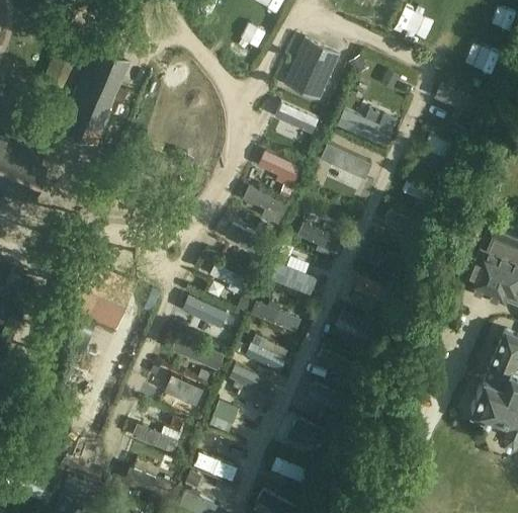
[(285,8),(286,0),(275,0),(275,6),(285,8)]
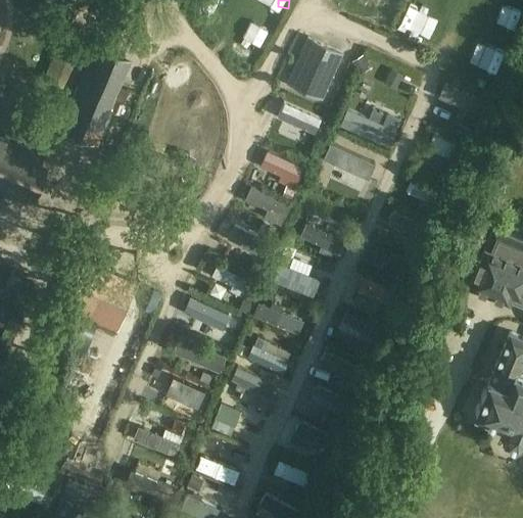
[(258,16),(246,39),(264,48),(277,27),(258,16)]
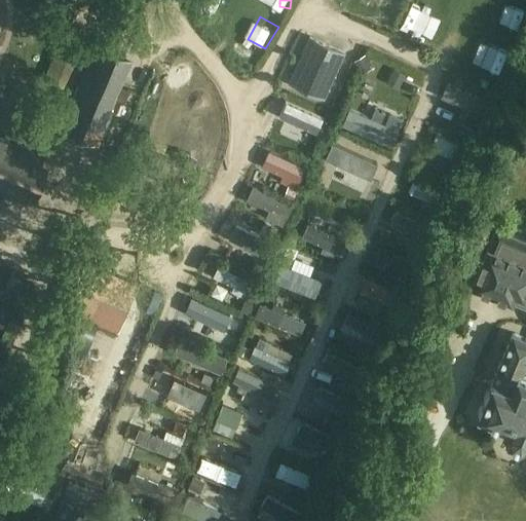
[(290,86),(324,102),(344,57),(310,41),(290,86)]
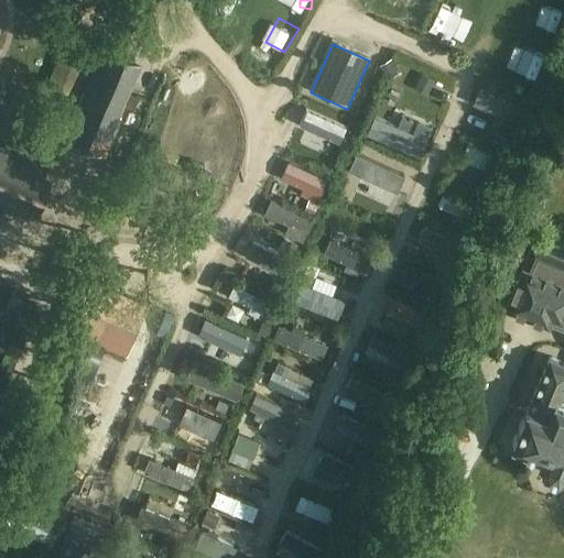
[(107,157),(120,128),(115,109),(134,63),(104,50),(66,140),(107,157)]
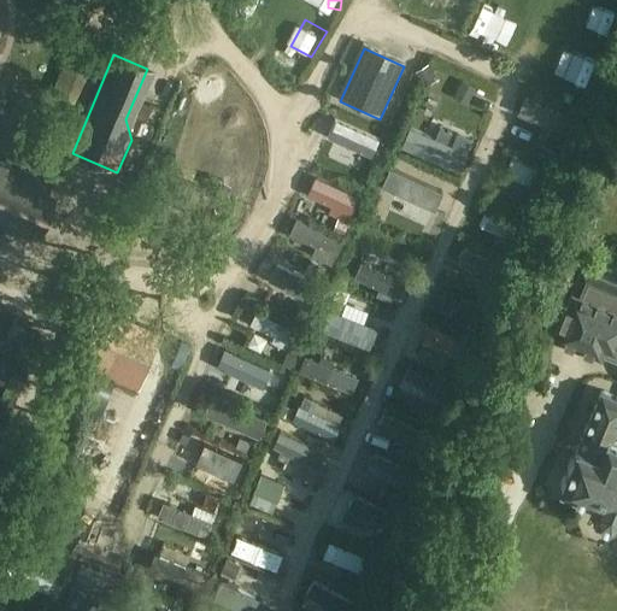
[(98,68),(70,57),(52,98),(80,110),(98,68)]
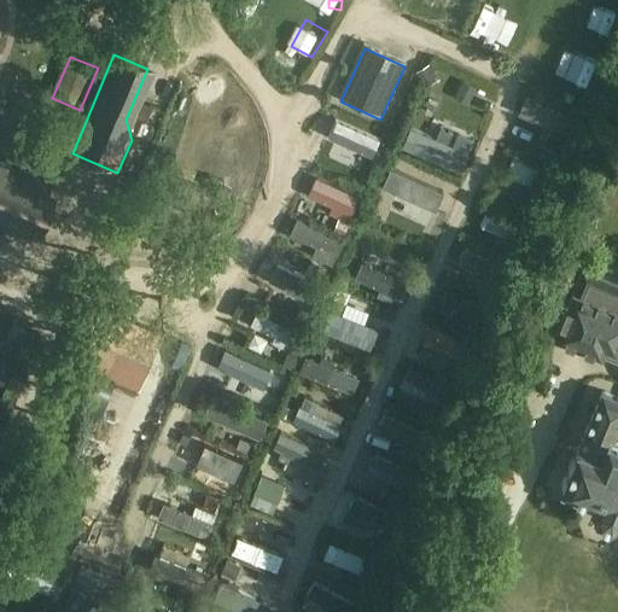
[(466,114),(476,91),(460,83),(450,106),(466,114)]
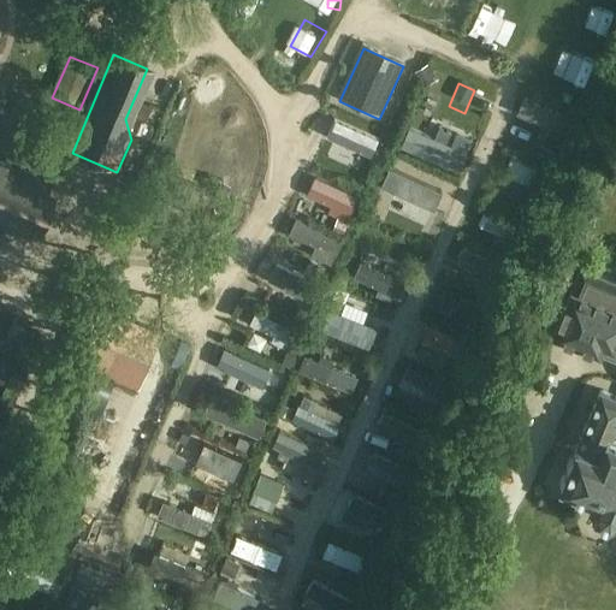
[(567,117),(573,99),(544,88),(538,107),(567,117)]
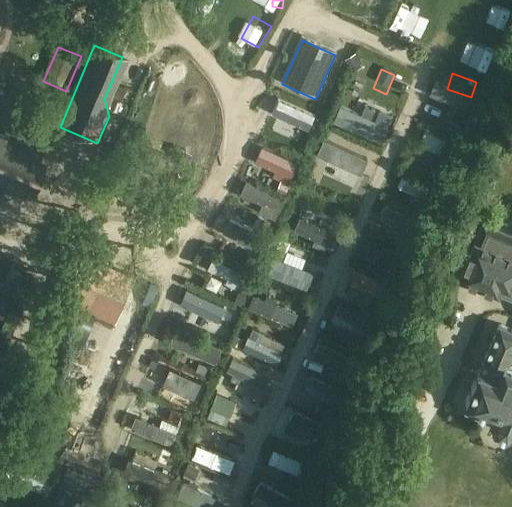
[(348,100),(382,115),(389,98),(355,84),(348,100)]
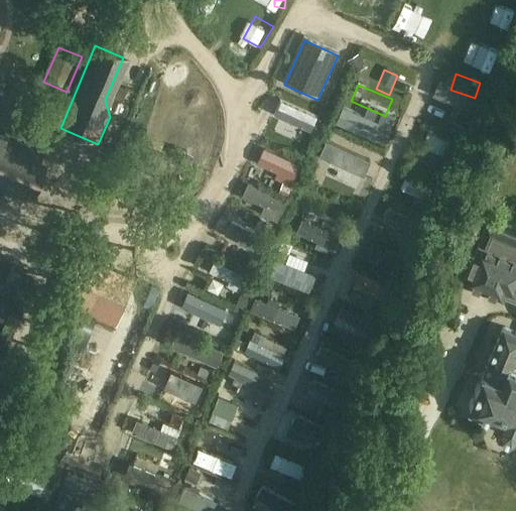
[(466,108),(434,94),(429,103),(462,117),(466,108)]
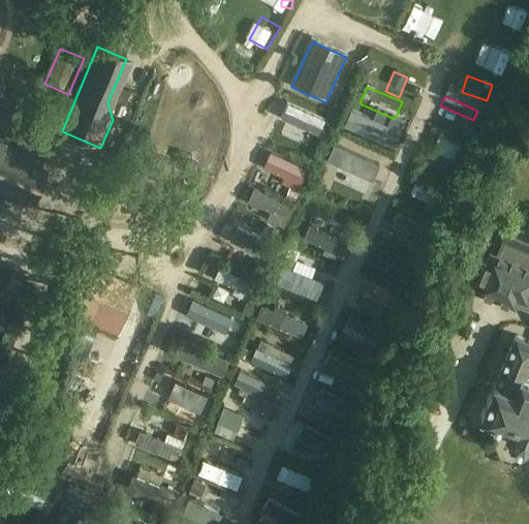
[(352,112),(346,127),(395,149),(402,133),(352,112)]
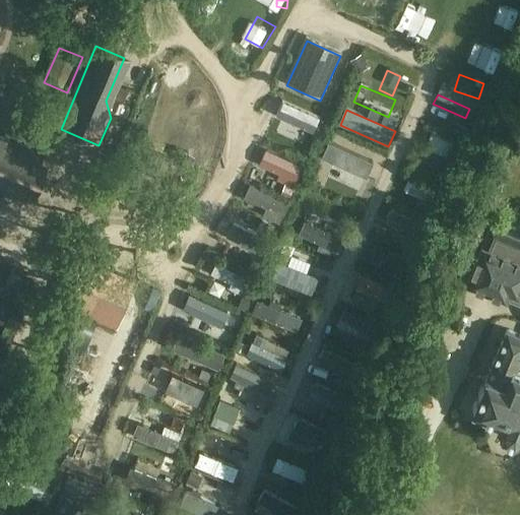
[(326,132),(284,114),(278,126),(321,144),(326,132)]
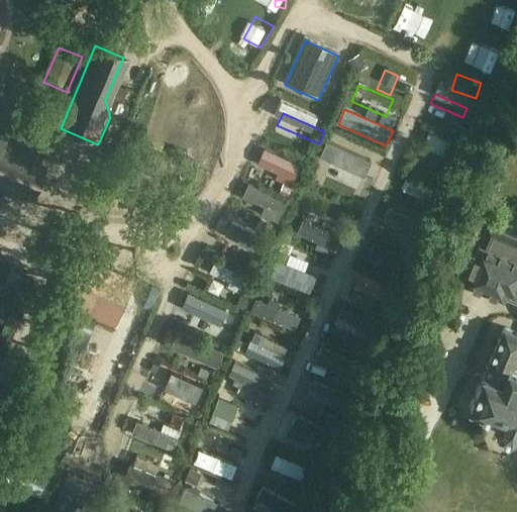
[(429,134),(422,149),(449,162),(456,146),(429,134)]
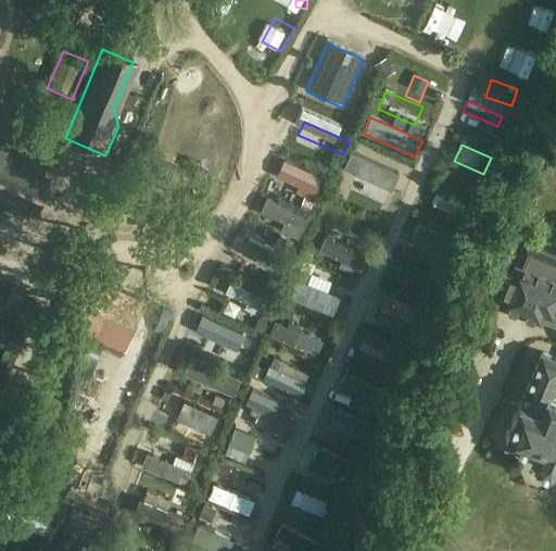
[(0,204),(25,215),(45,170),(0,150),(0,204)]
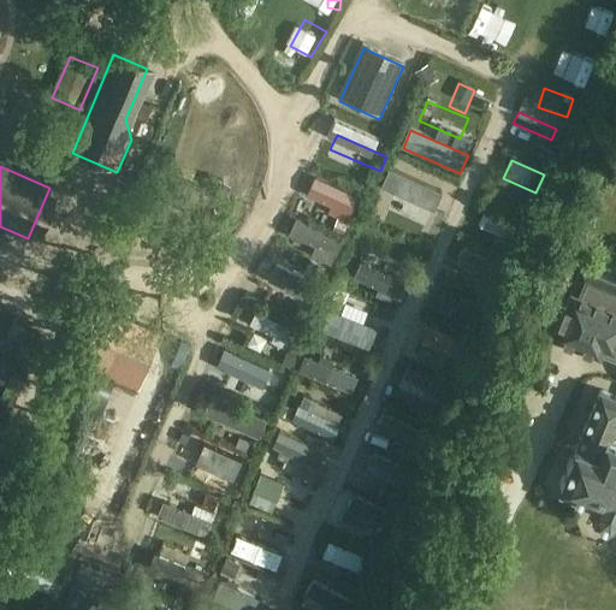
[(390,171),(381,190),(433,214),(442,194),(390,171)]
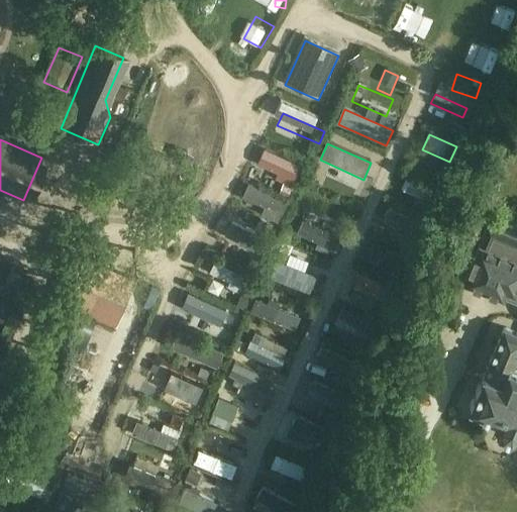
[(266,152),(259,168),(293,183),(300,168),(266,152)]
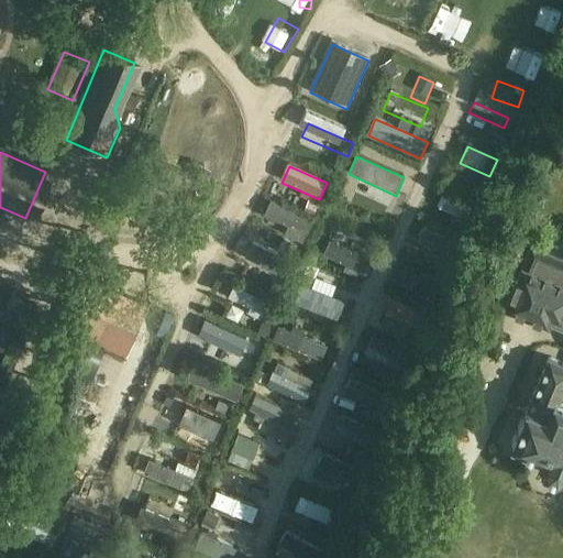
[(342,183),(323,225),(386,251),(399,221),(405,210),(342,183)]
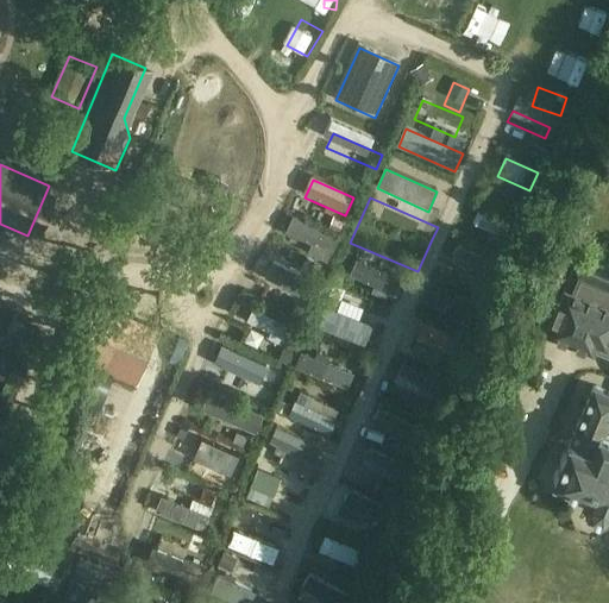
[(520,230),(479,212),(473,226),(514,244),(520,230)]
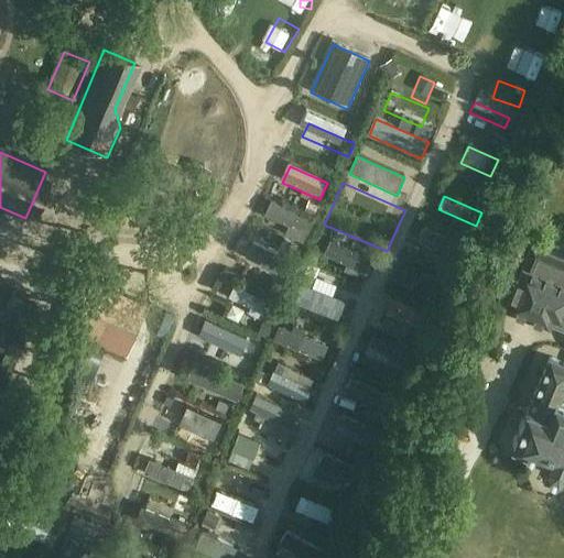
[(271,205),(264,220),(306,239),(313,223),(271,205)]
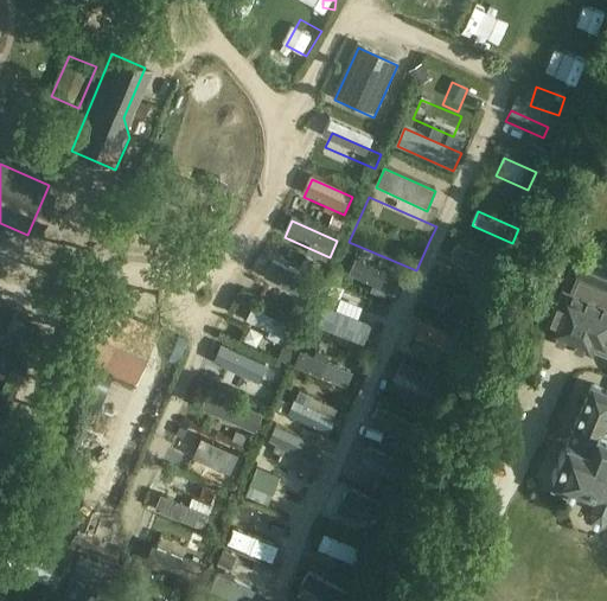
[(502,264),(457,244),(448,261),(494,281),(502,264)]
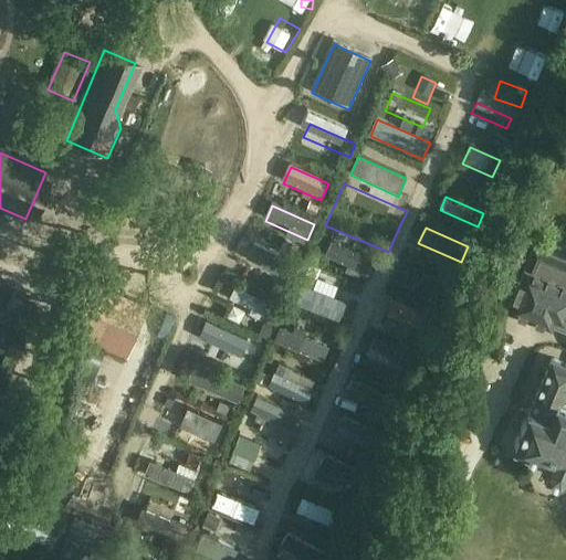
[(373,259),(329,240),(323,254),(366,273),(373,259)]
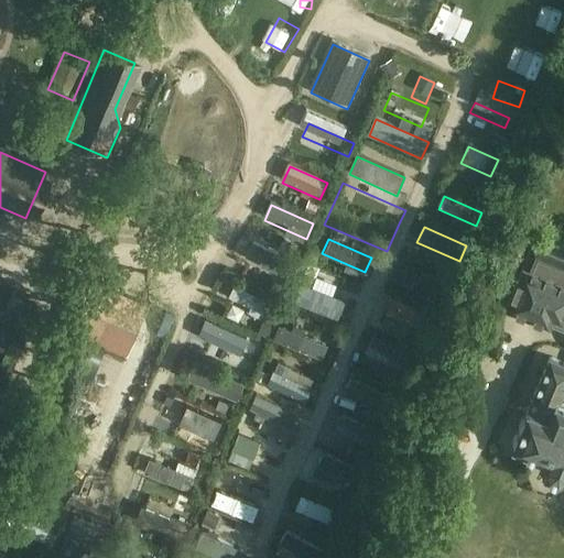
[(563,252),(539,242),(533,252),(524,272),(523,272),(506,313),(549,331),(549,330),(559,335),(562,327),(563,323),(563,252)]
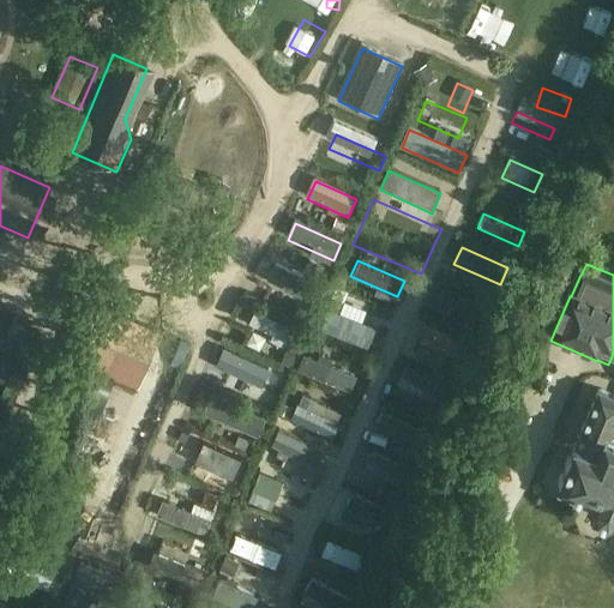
[(274,271),(266,286),(307,304),(314,289),(274,271)]
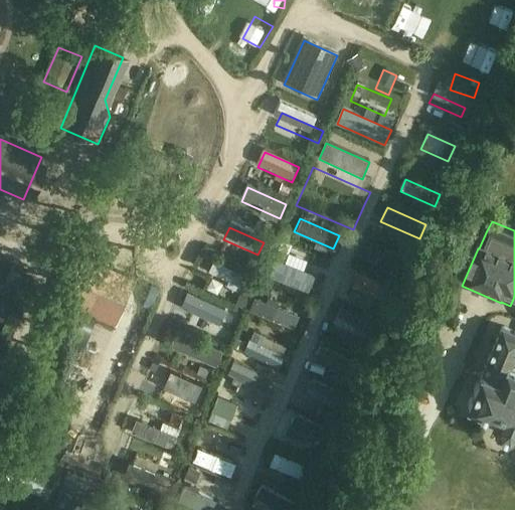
[(408,260),(369,241),(363,255),(402,272),(408,260)]
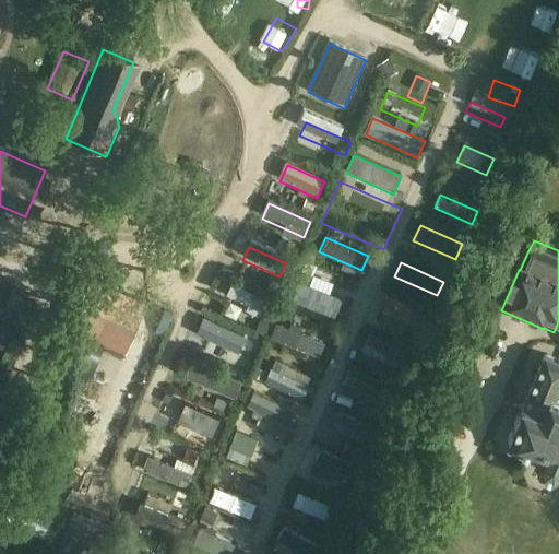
[(68,331),(126,356),(147,305),(90,281),(68,331)]
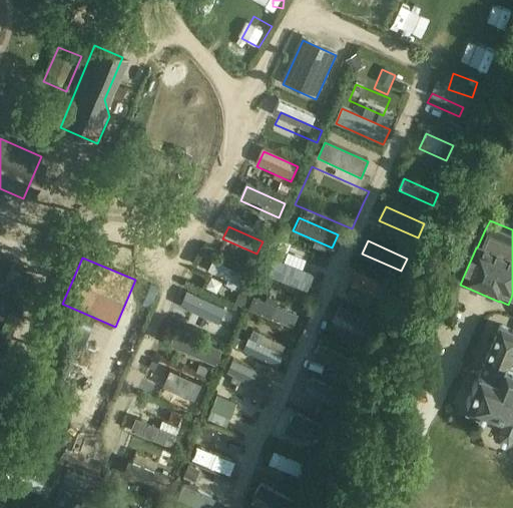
[(243,274),(213,260),(206,274),(237,288),(243,274)]
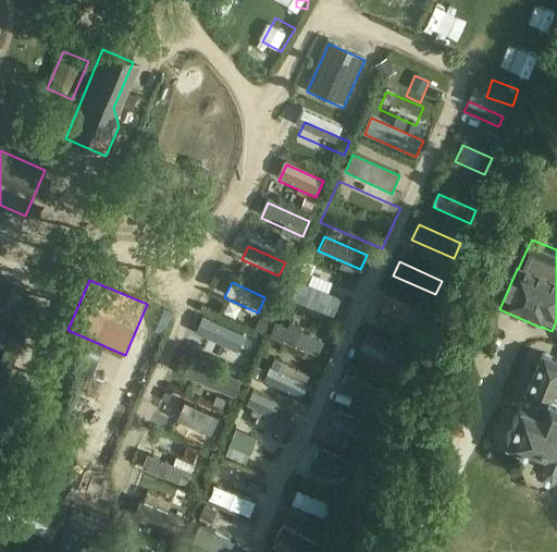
[(330,316),(337,301),(298,283),(291,299),(330,316)]
